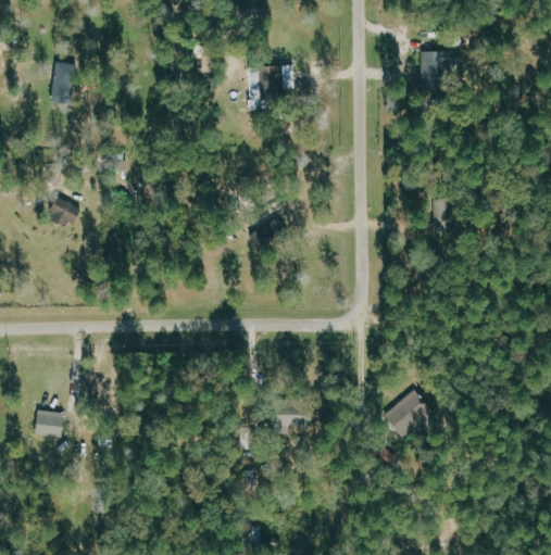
[(439,52),(420,51),(418,78),(437,79),(439,52)]
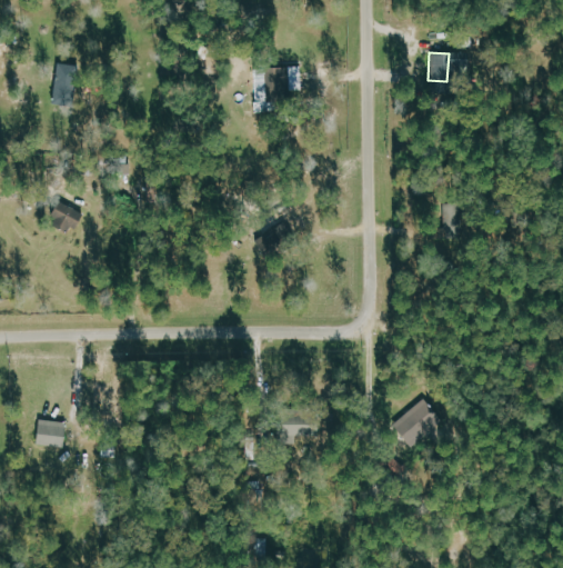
[(74,105),(76,65),(53,63),(52,105),(74,105)]
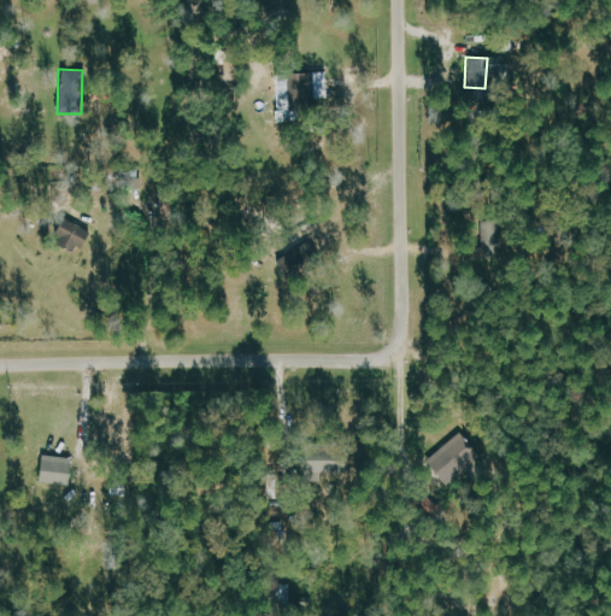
[(325,99),(325,71),(311,72),(312,99),(325,99)]
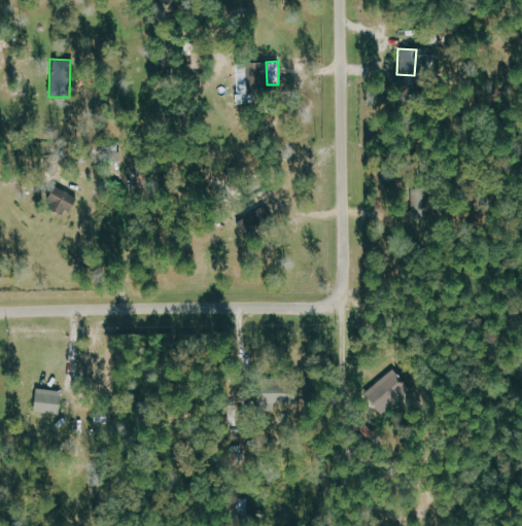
[(235,64),(236,95),(245,94),(244,64),(235,64)]
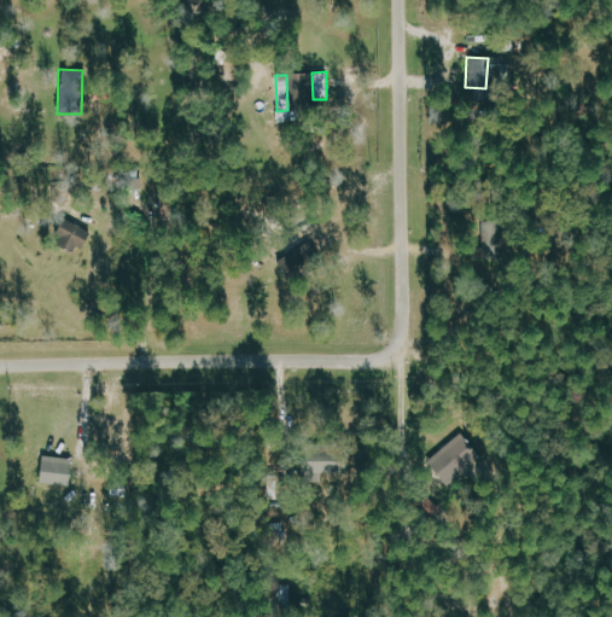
[(79,254),(89,233),(64,220),(52,240),(79,254)]
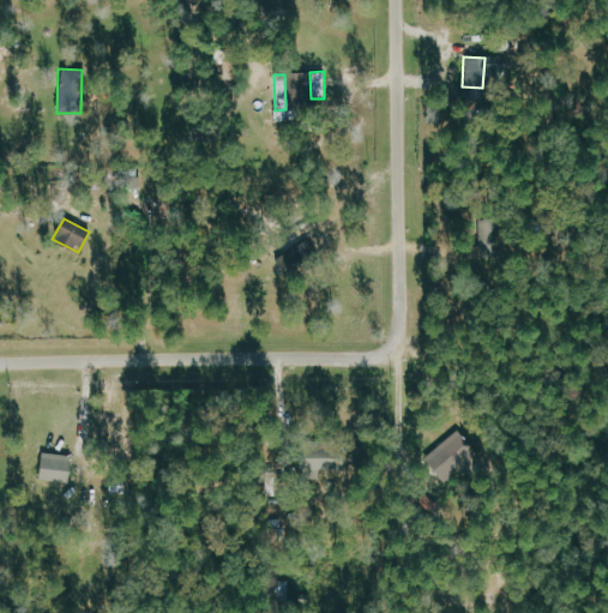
[(441,462),(465,446),(456,432),(432,449),(441,462)]
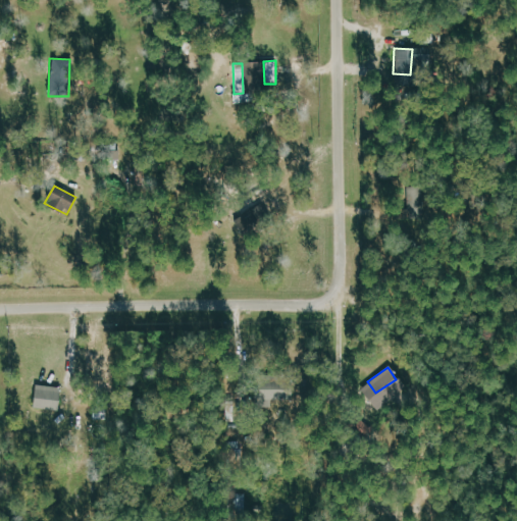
[(57,411),(61,388),(36,384),(32,408),(57,411)]
